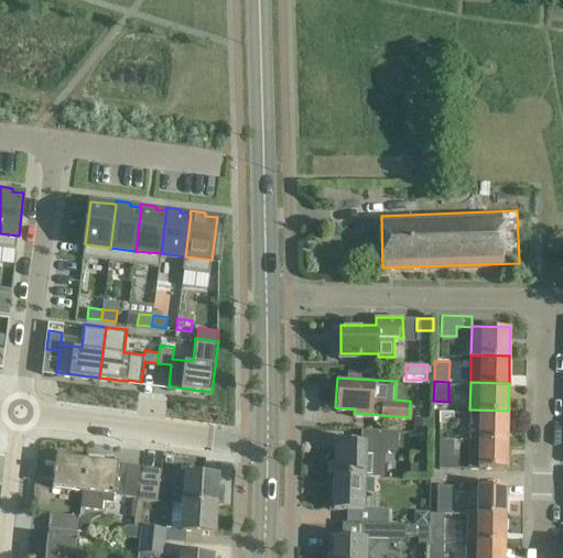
[(454,409),(440,409),(439,420),(454,422),(454,409)]
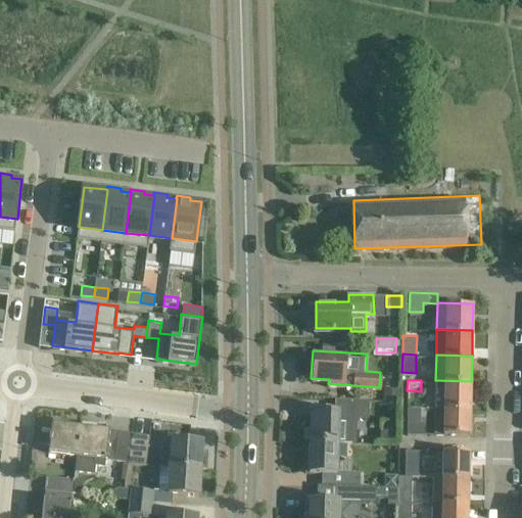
[(471,407),(471,381),(435,380),(434,407),(471,407)]
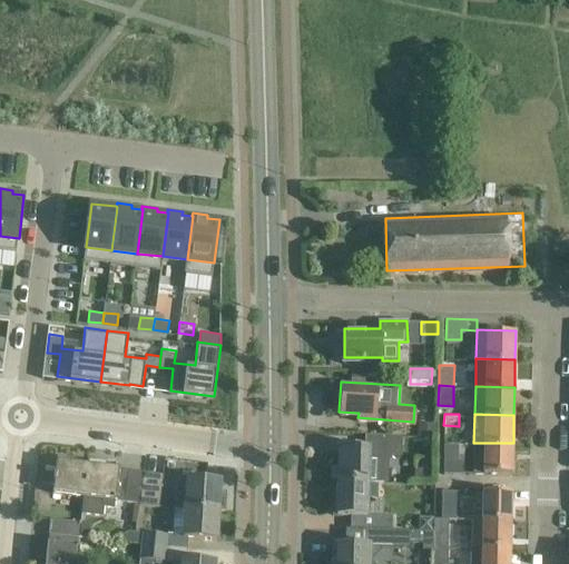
[(419,432),(435,432),(435,421),(419,421),(419,432)]
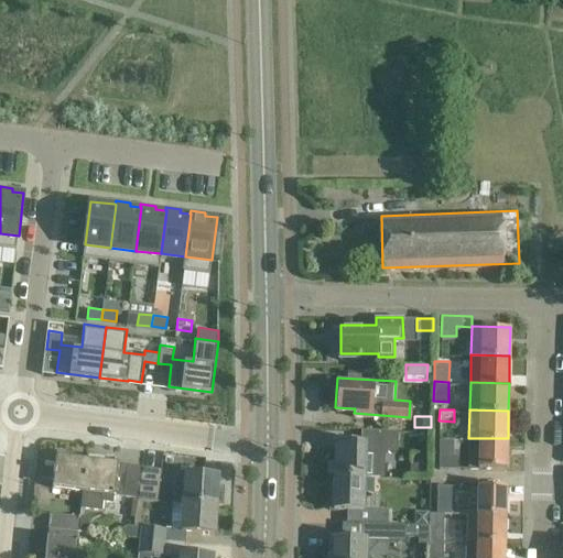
[(459,437),(440,437),(439,466),(458,466),(459,437)]
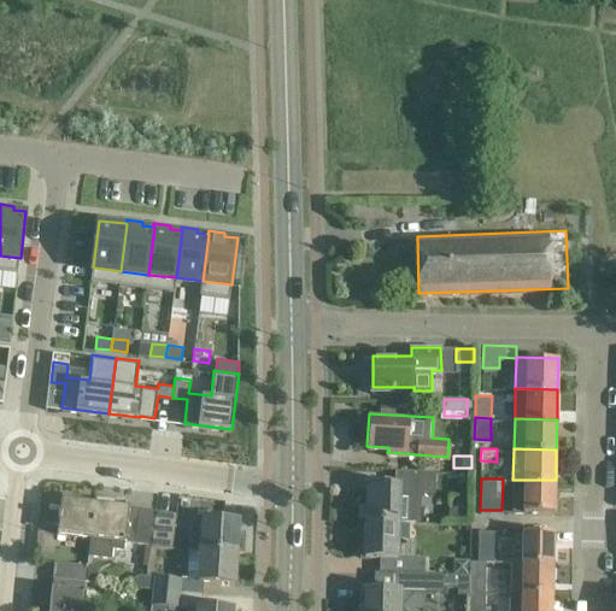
[(556,480),(512,480),(512,510),(555,511),(556,480)]
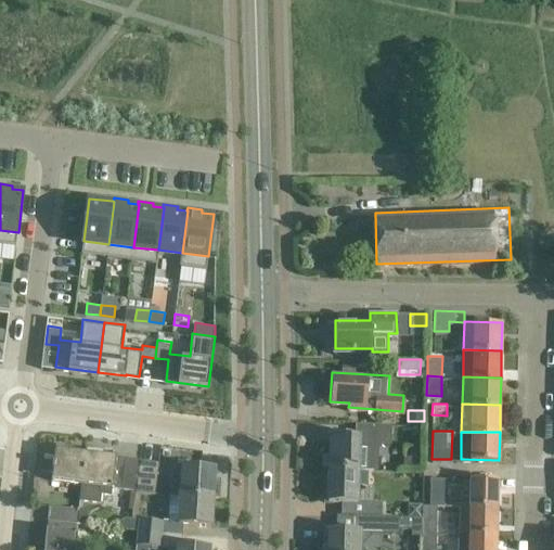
[(330,467),(358,467),(359,434),(330,433),(330,467)]
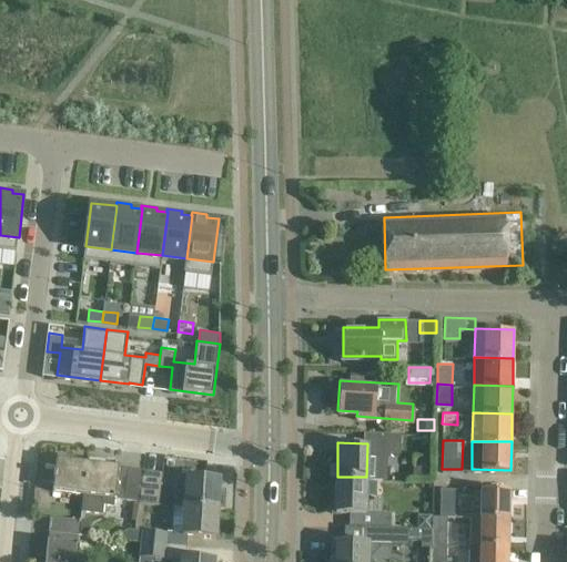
[(83,492),(88,460),(76,459),(76,453),(58,451),(56,471),(53,471),(53,476),(54,476),(53,488),(74,491),(83,492)]
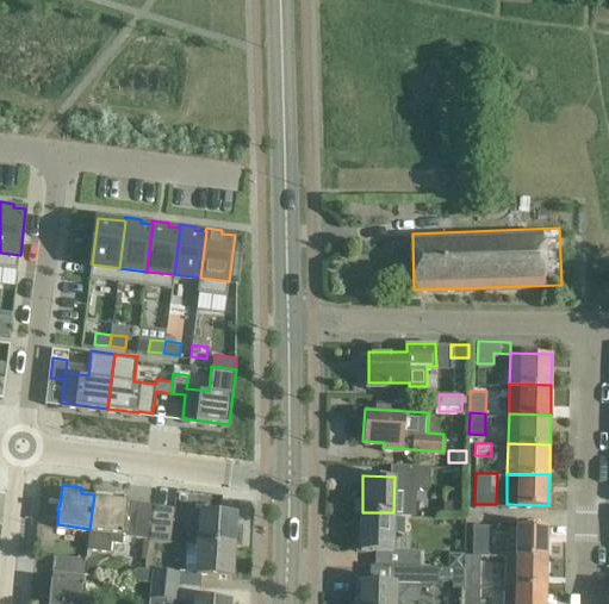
[(154,502),(137,500),(137,502),(128,500),(128,499),(113,497),(115,492),(95,490),(94,494),(89,529),(87,547),(111,550),(112,540),(123,542),(124,531),(149,535),(149,536),(150,536),(154,502)]
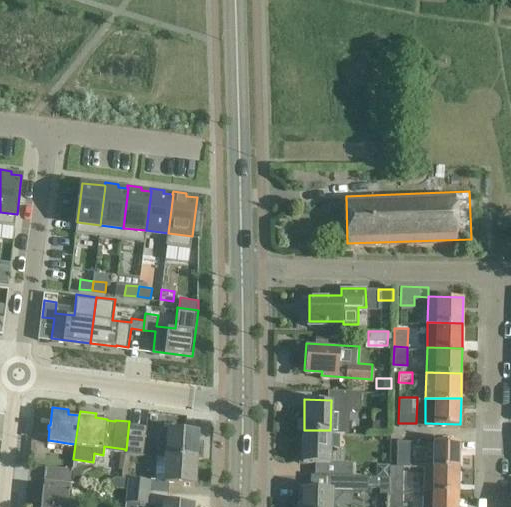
[(147,423),(129,421),(126,450),(143,452),(147,423)]
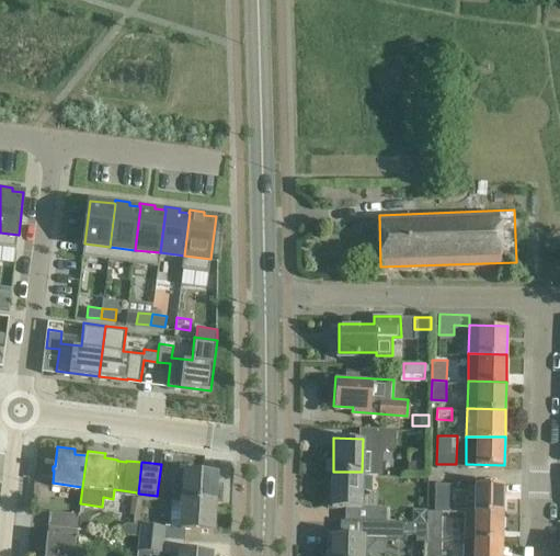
[(223,481),(216,481),(217,472),(184,469),(182,499),(215,500),(221,501),(223,481)]
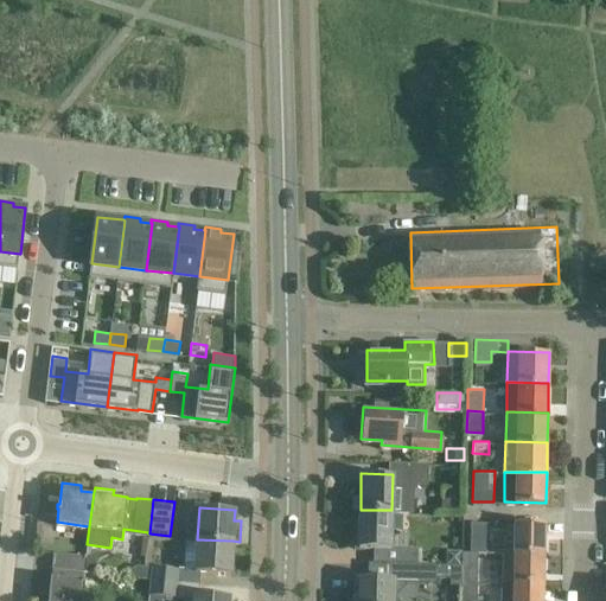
[(374,547),(374,560),(387,560),(418,561),(418,547),(409,547),(410,534),(409,531),(409,530),(408,529),(407,529),(406,528),(404,528),(402,529),(401,529),(400,530),(400,531),(399,532),(391,532),(391,510),(361,510),(359,545),(374,547)]
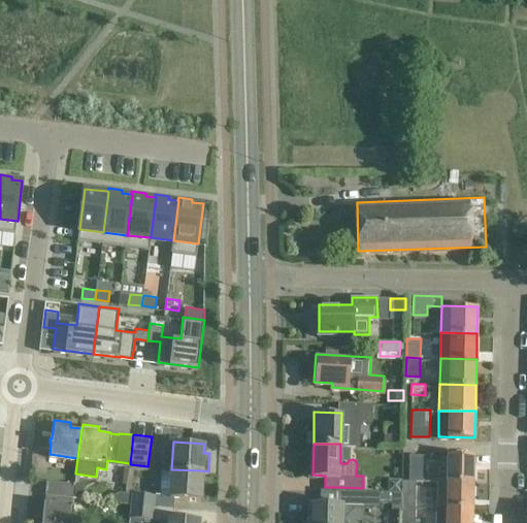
[(409,452),(408,478),(423,478),(423,452),(409,452)]
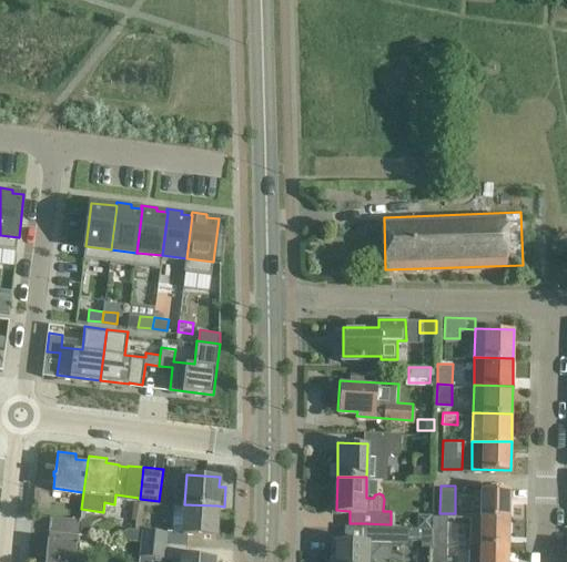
[(482,487),(481,514),(509,514),(509,488),(482,487)]
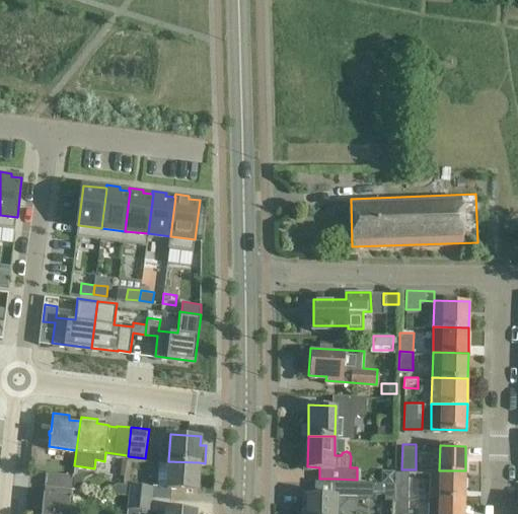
[(198,489),(199,462),(168,461),(158,460),(157,483),(167,484),(167,487),(198,489)]
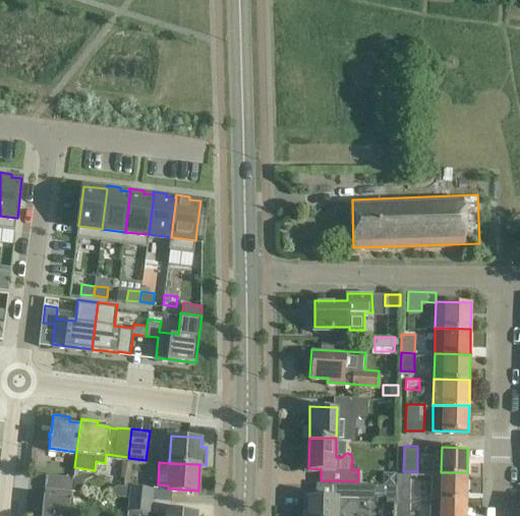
[(396,482),(397,471),(385,471),(385,481),(396,482)]
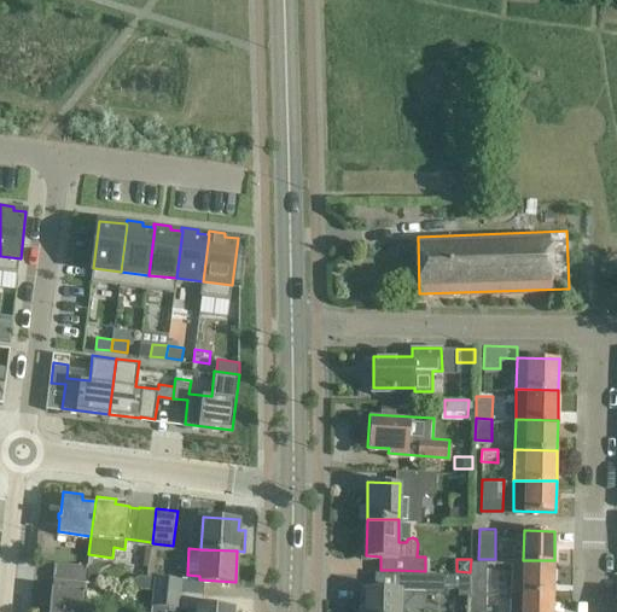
[(495,559),(478,559),(471,559),(470,572),(470,589),(487,590),(488,560),(495,560),(495,559)]
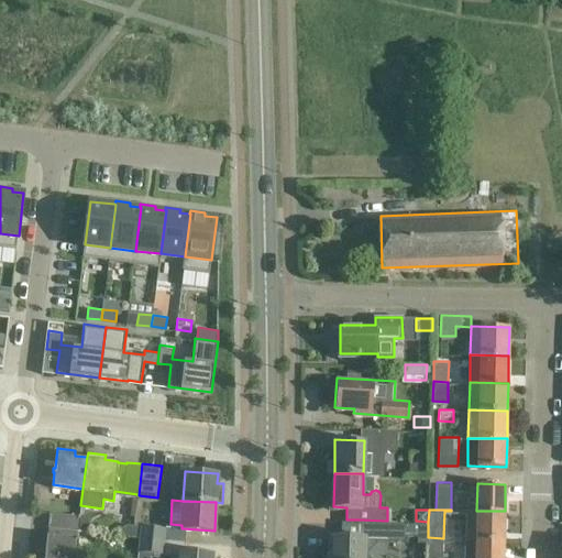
[(79,528),(80,514),(50,511),(48,525),(79,528)]
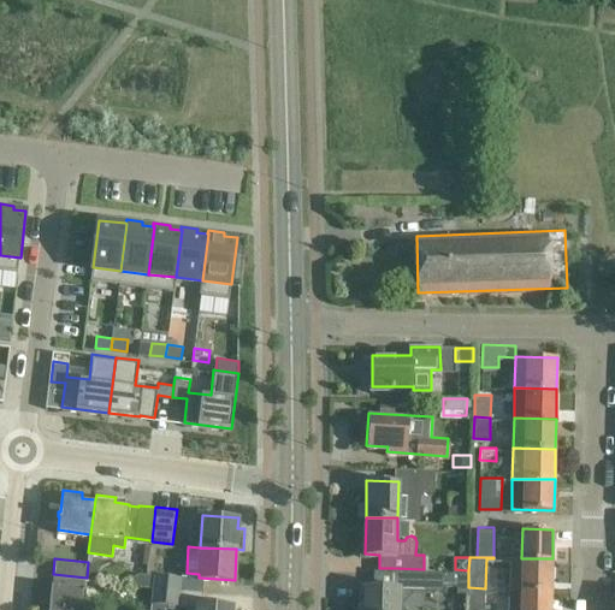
[(551,590),(553,558),(521,558),(521,560),(510,560),(509,588),(551,590)]
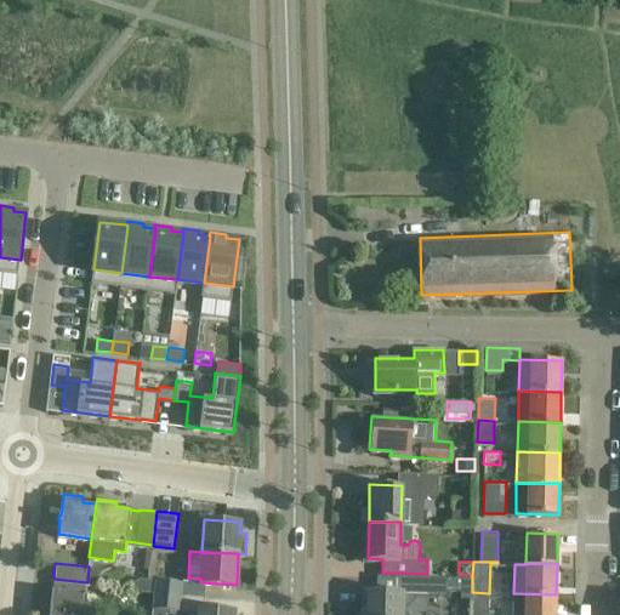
[(396,573),(382,573),(382,591),(367,591),(365,614),(402,614),(403,592),(447,593),(447,588),(471,590),(472,576),(427,574),(396,573)]
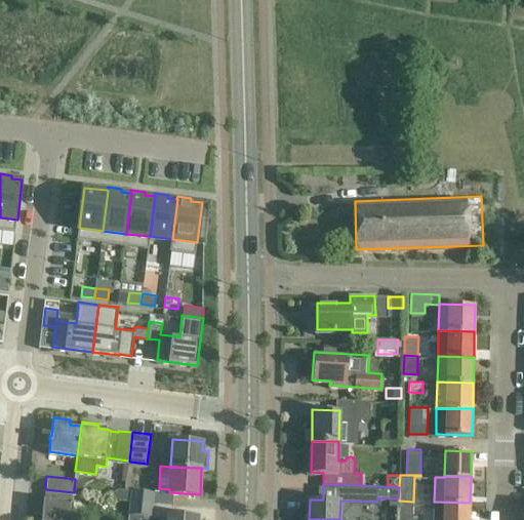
[(118,487),(114,490),(113,496),(131,498),(132,488),(118,487)]
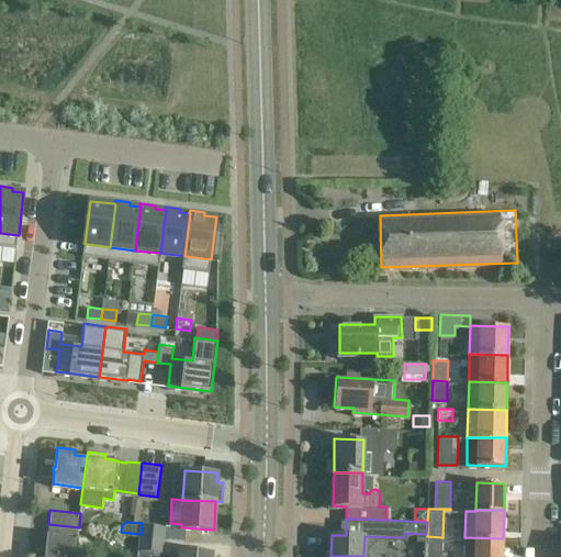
[(165,525),(142,523),(141,534),(141,537),(165,538),(165,525)]
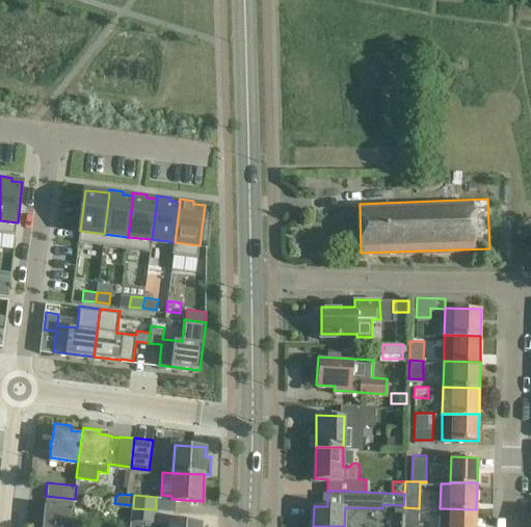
[(81,526),(83,508),(76,507),(65,506),(45,504),(44,517),(38,516),(36,526),(81,526)]
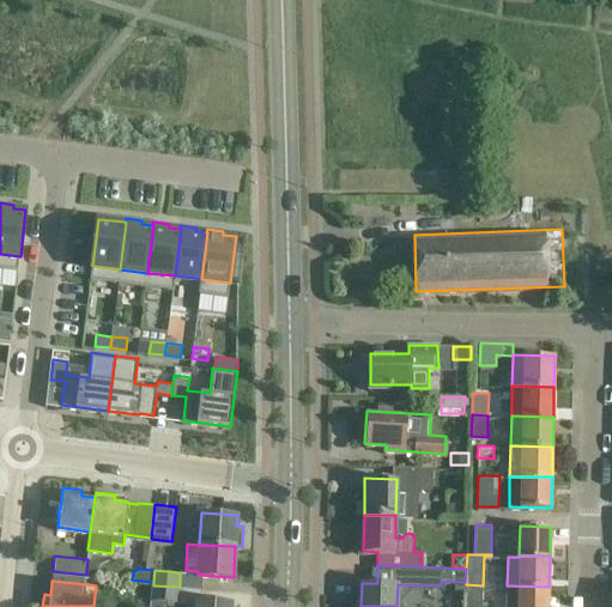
[(482,606),(483,586),(466,584),(465,606),(482,606)]
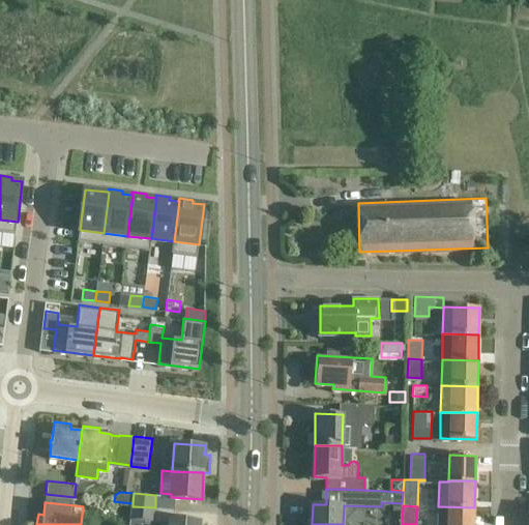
[(155,507),(133,506),(131,508),(131,518),(154,520),(155,507)]
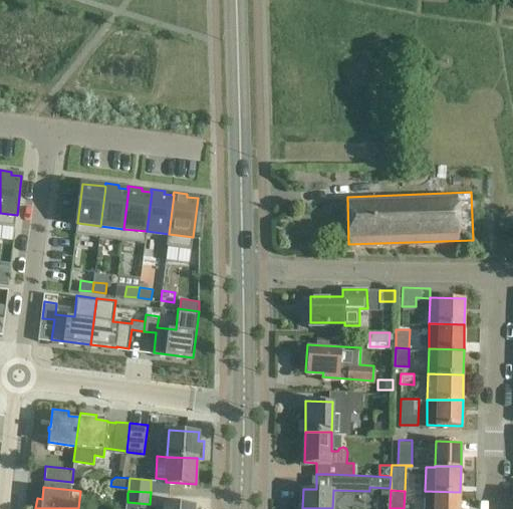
[(459,508),(460,492),(425,491),(424,508),(459,508)]
